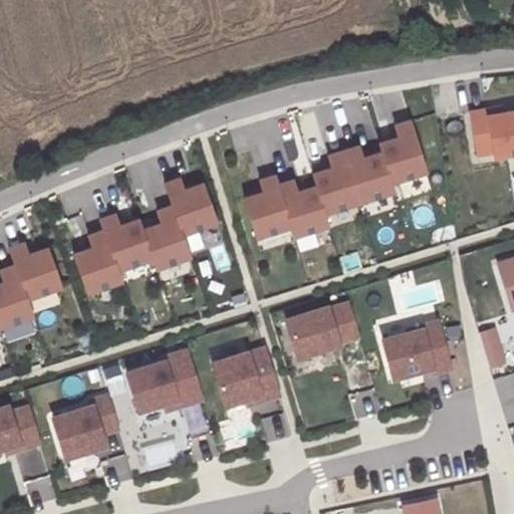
[(484,113),(485,119),(500,117),(499,110),(484,113)]
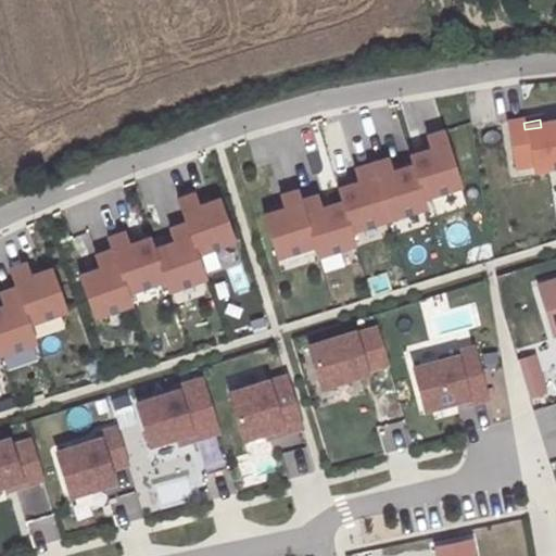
[(523,123),(505,125),(513,172),(530,169),(530,174),(555,169),(555,124),(541,127),(525,129),(523,123)]
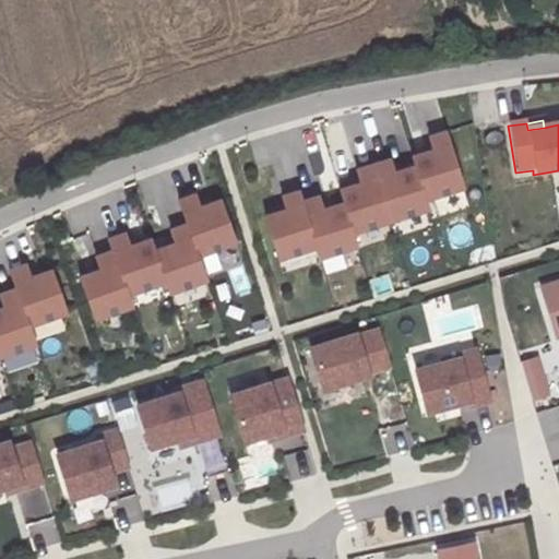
[(412,167),(421,200),(460,189),(442,133),(421,140),(424,147),(426,153),(414,156),(408,157),(412,167)]
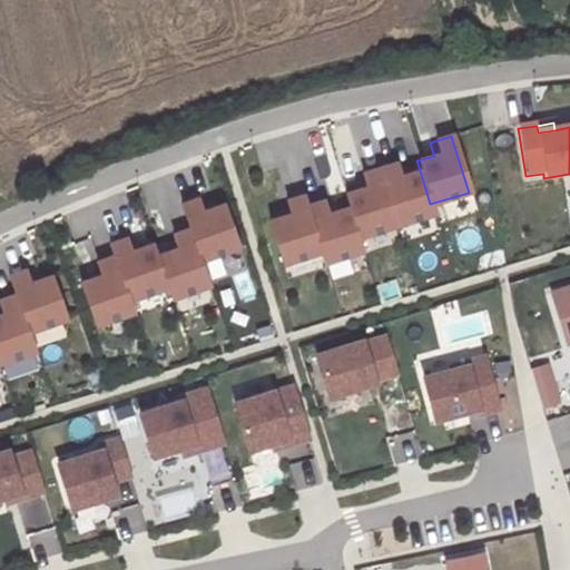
[(432,150),(420,154),(422,159),(434,156),(432,150)]
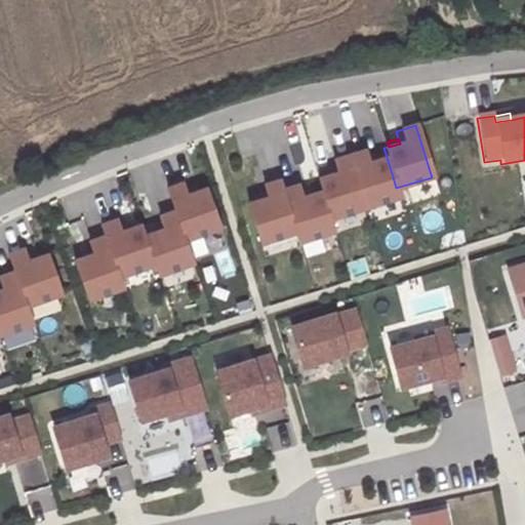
[(363,151),(348,156),(363,208),(399,197),(396,188),(387,157),(378,160),(367,163),(365,158),(363,151)]
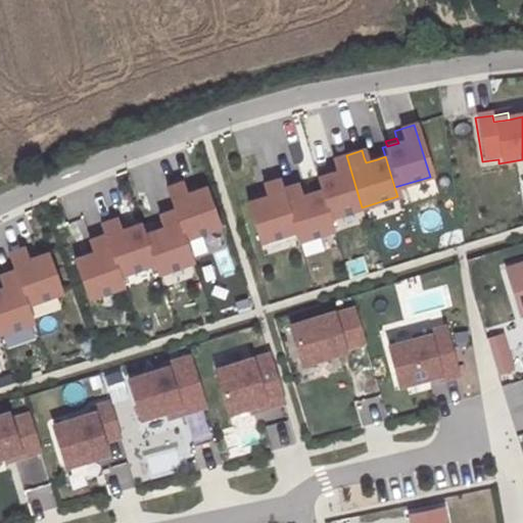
[(364,157),(366,162),(377,159),(375,154),(364,157)]
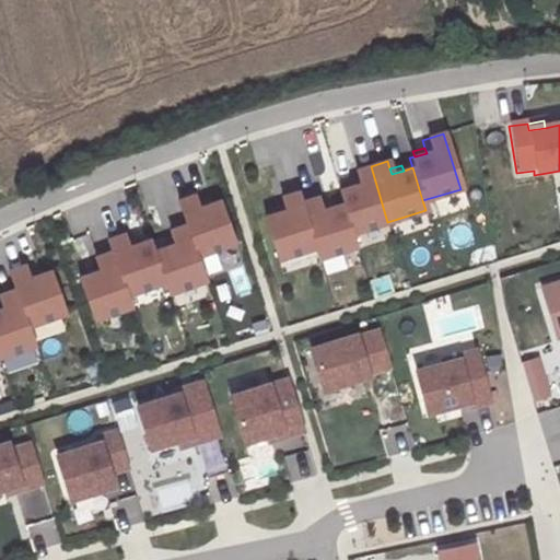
[(341,205),(350,233),(387,222),(371,166),(354,171),(357,179),(358,184),(346,188),(337,190),(341,205)]
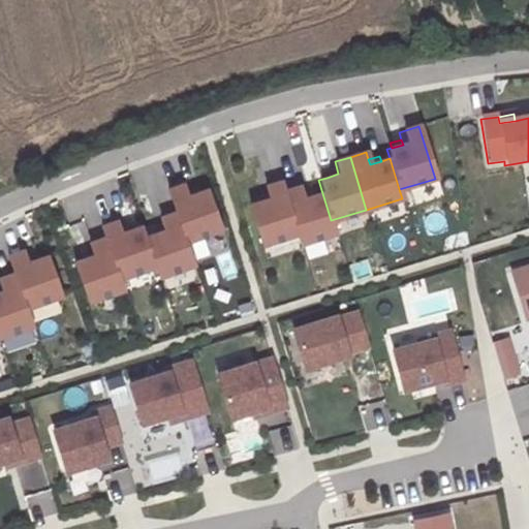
[(327,178),(338,174),(337,169),(325,173),(327,178)]
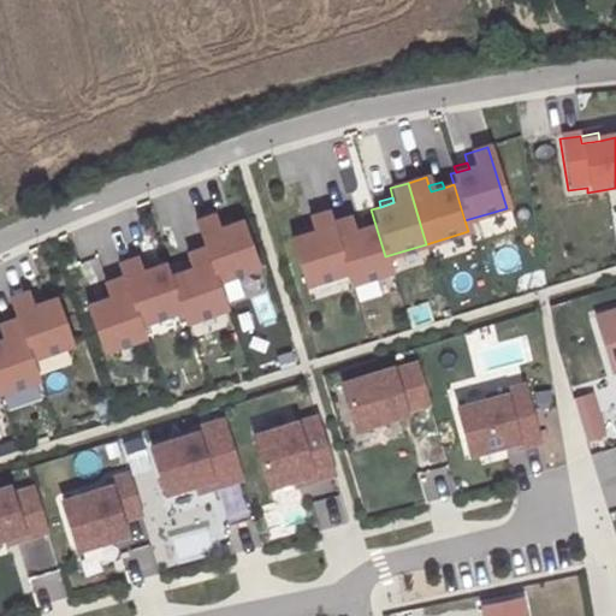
[(303,285),(345,272),(330,223),(326,212),(303,218),(306,227),(308,232),(295,237),(289,238),(303,285)]
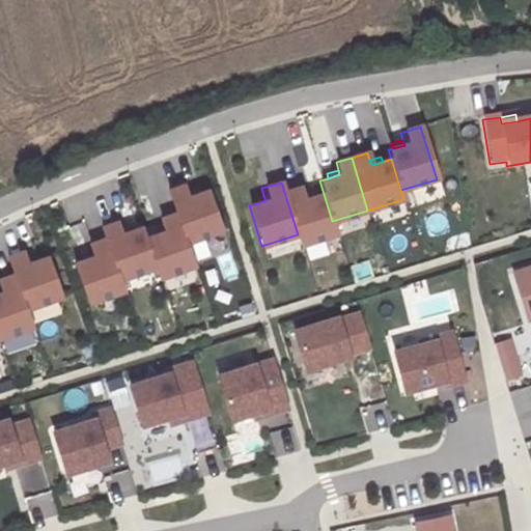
[(175,214),(186,244),(222,230),(207,191),(202,193),(191,197),(190,192),(187,185),(167,191),(175,214)]
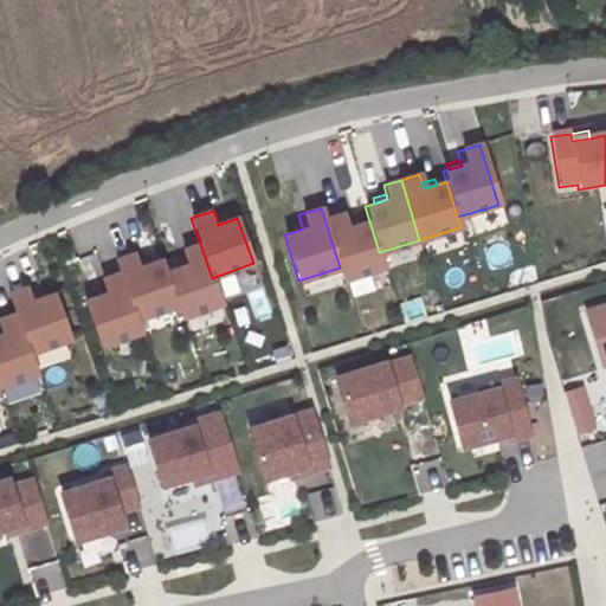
[(347,212),(324,219),(340,268),(343,279),(384,268),(379,252),(369,221),(365,223),(352,226),(349,221),(347,212)]
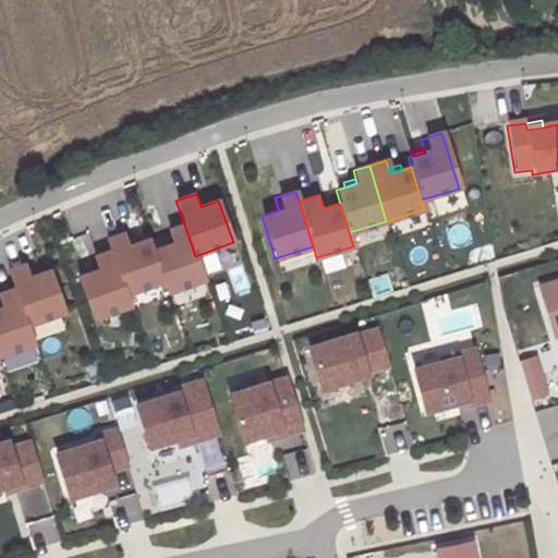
[(199,202),(201,207),(213,203),(211,197),(199,202)]
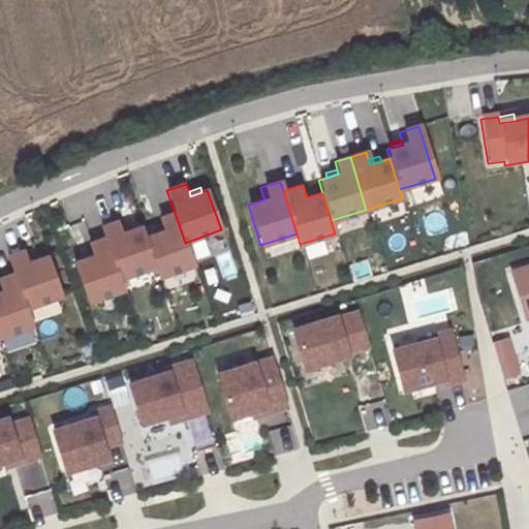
[(307,197),(318,194),(316,189),(305,193),(307,197)]
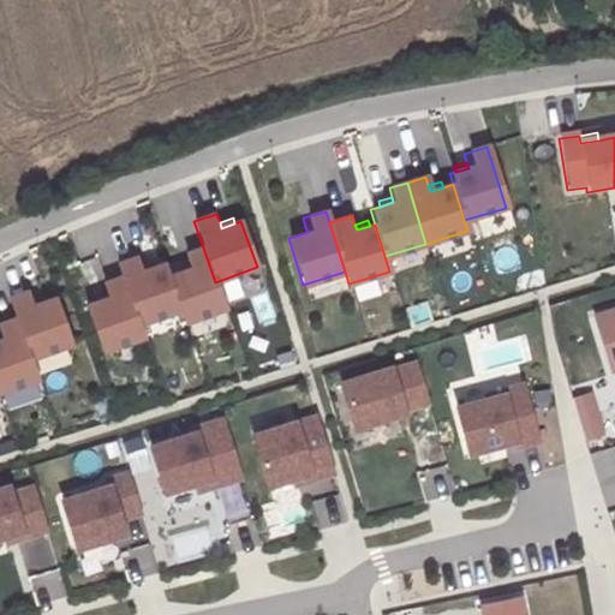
[(294,237),(308,232),(305,227),(292,231),(294,237)]
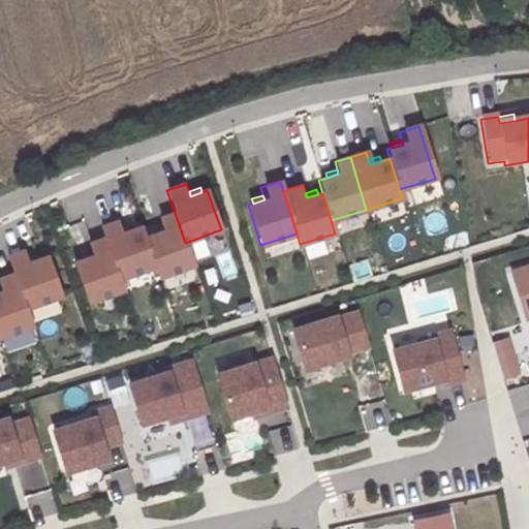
[(154,267),(158,277),(193,266),(185,243),(175,213),(155,220),(158,227),(159,232),(149,237),(144,238),(154,267)]
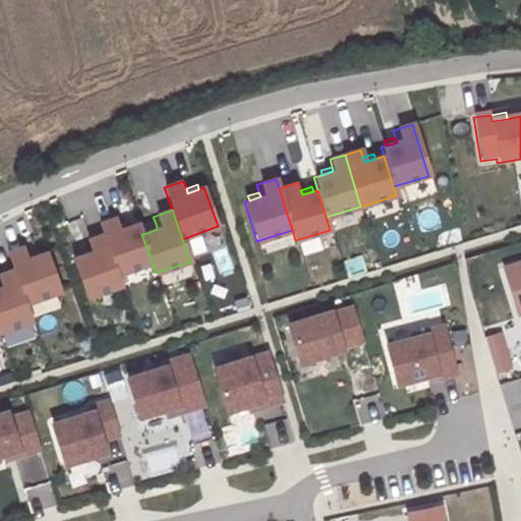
[(103,234),(117,275),(152,263),(141,234),(138,223),(133,225),(122,229),(121,224),(118,217),(100,224),(103,234)]
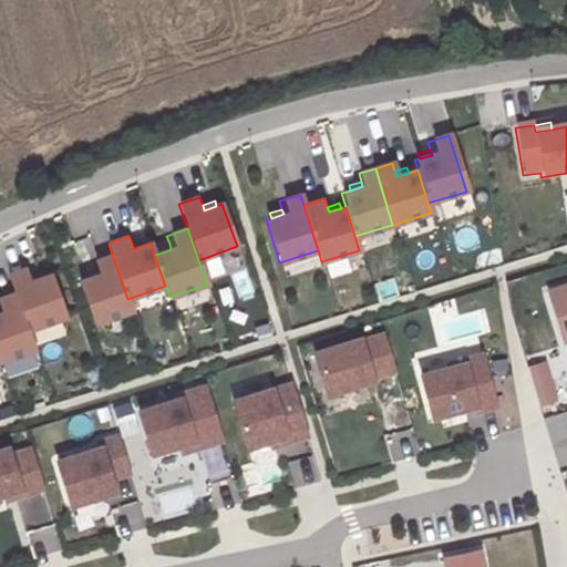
[(133,249),(145,245),(143,239),(132,244),(133,249)]
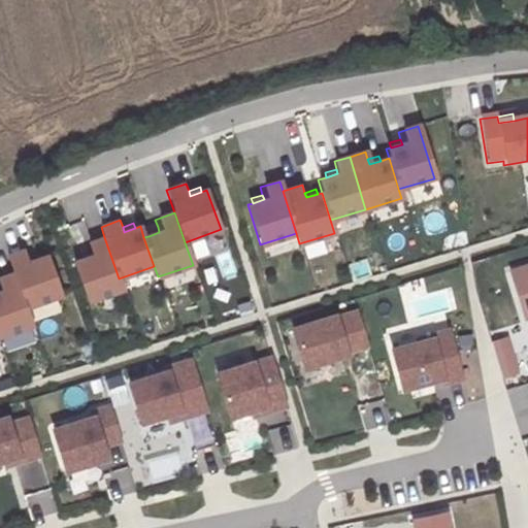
[(146,231),(149,236),(159,232),(158,227),(146,231)]
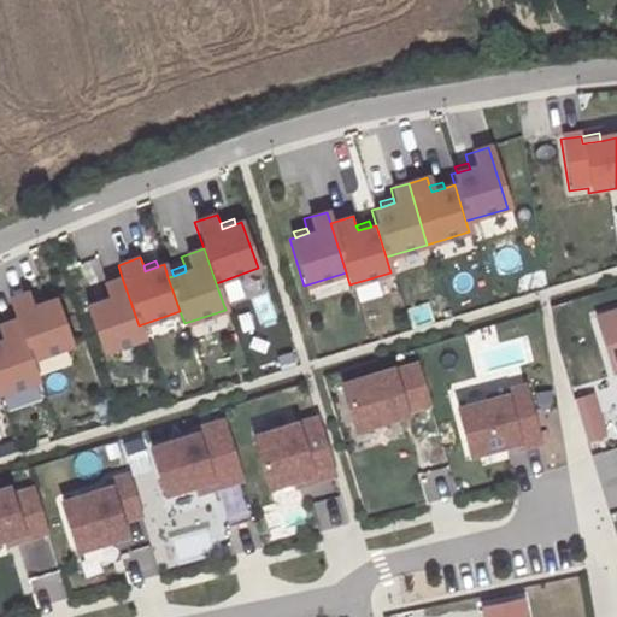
[(95,303),(86,306),(103,353),(144,338),(139,325),(122,277),(104,285),(106,293),(109,298),(95,303)]
